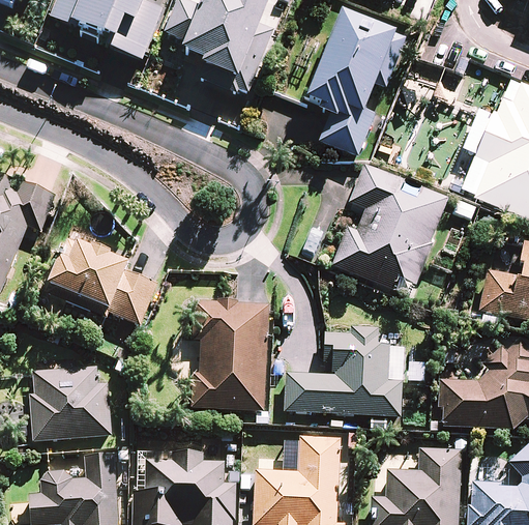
[(78,33),(99,42),(103,34),(114,39),(110,48),(141,61),(143,56),(165,9),(143,0),(58,0),(52,16),(80,28),(78,33)]
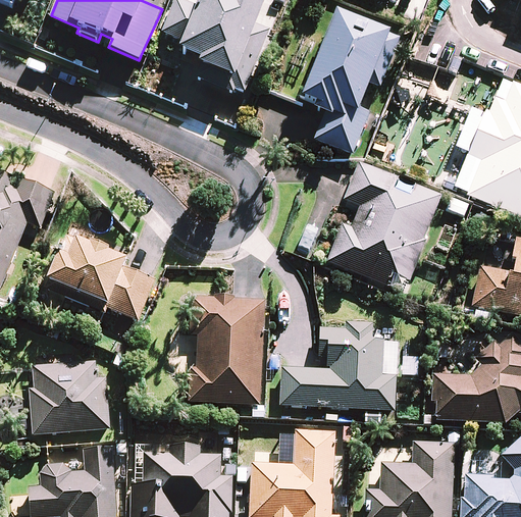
[(313,107),(325,111),(315,137),(352,152),(370,106),(361,102),(369,80),(380,84),(400,36),(335,10),(302,95),(315,100),(313,107)]
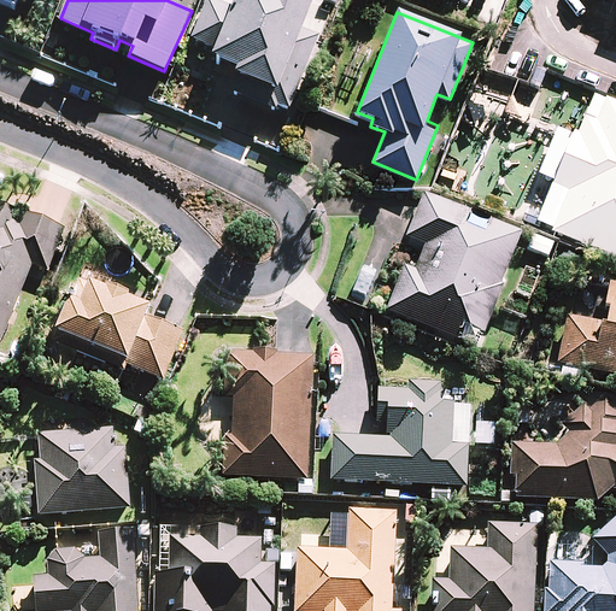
[(615,100),(594,92),(578,134),(557,125),(539,170),(556,176),(538,221),(615,252),(615,100)]
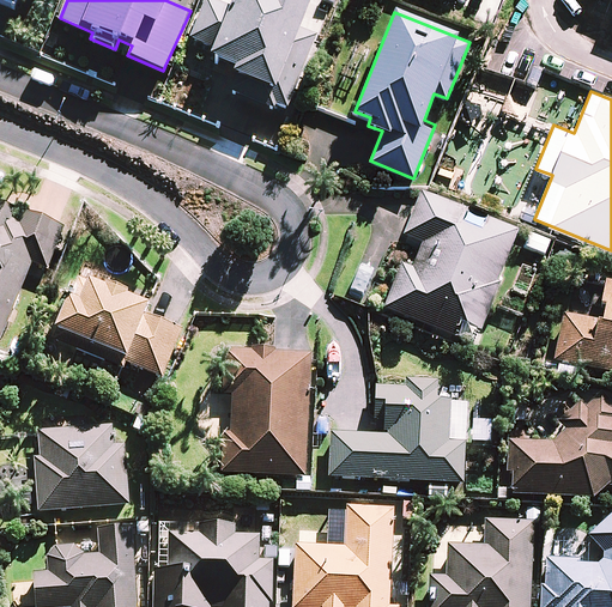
[(519,226),(422,188),(405,231),(424,238),(414,265),(403,260),(386,305),(476,339),(519,226)]
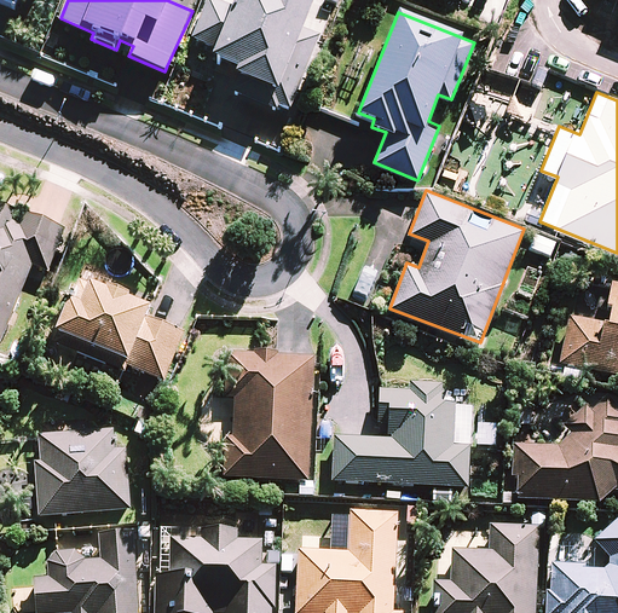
[(0,339),(32,260),(48,267),(65,226),(0,200),(0,339)]
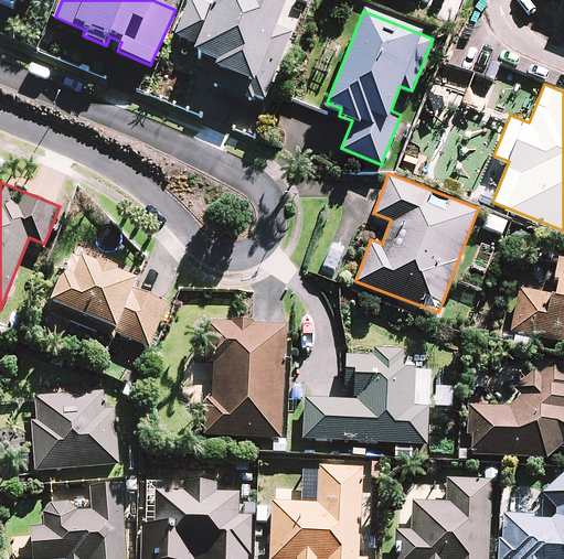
[(511,218),(488,207),(480,224),(503,235),(511,218)]
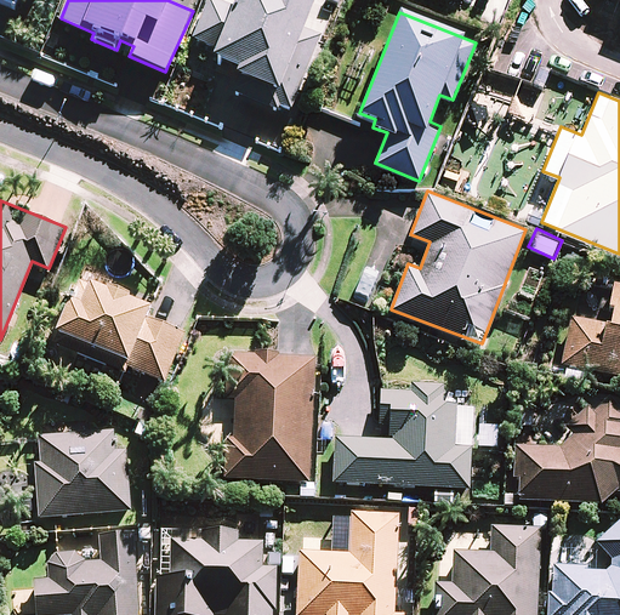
[(149,306),(79,277),(57,331),(128,359),(126,363),(164,379),(185,329),(146,314),(149,306)]
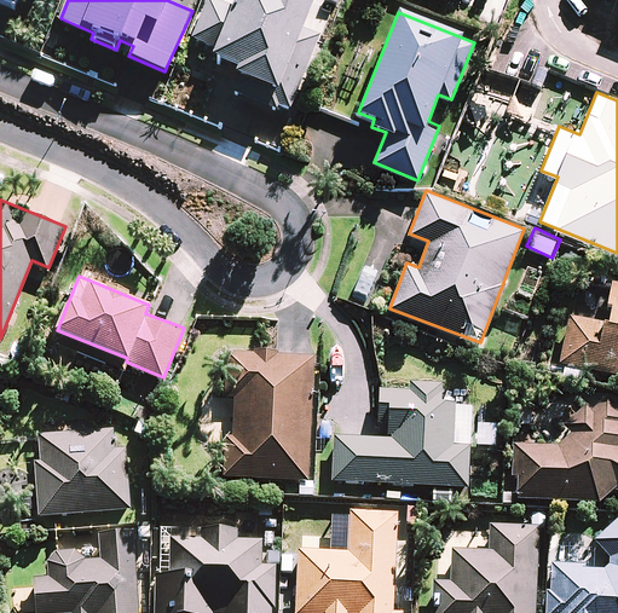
[(617,282),(612,281),(605,321),(570,314),(560,360),(617,371),(617,282)]
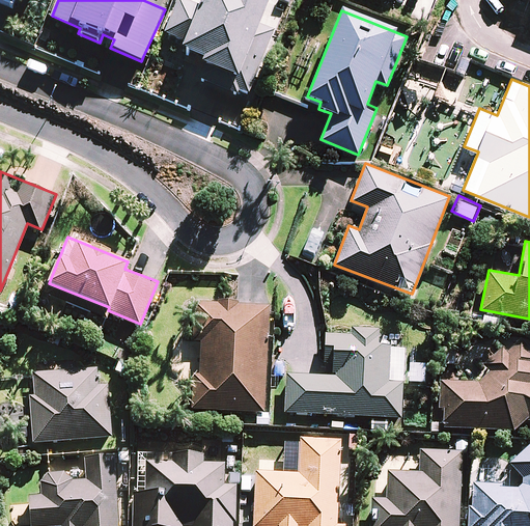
[(271,303),(196,299),(194,337),(202,338),(200,371),(196,371),(194,406),(265,410),(271,303)]
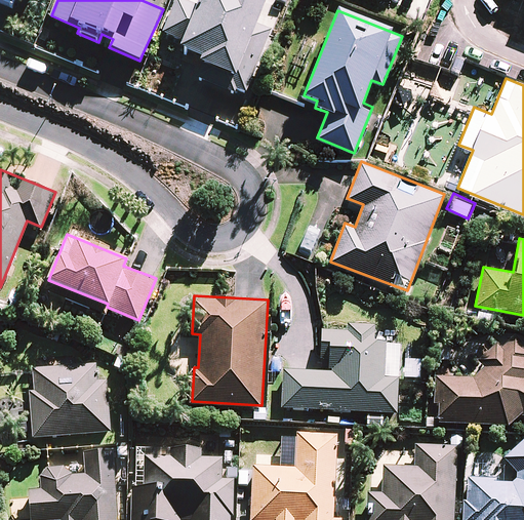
[(374,323),(347,322),(347,328),(322,327),(321,356),(330,356),(329,369),(283,367),(282,406),(397,410),(398,374),(385,374),(386,341),(373,340),(374,323)]
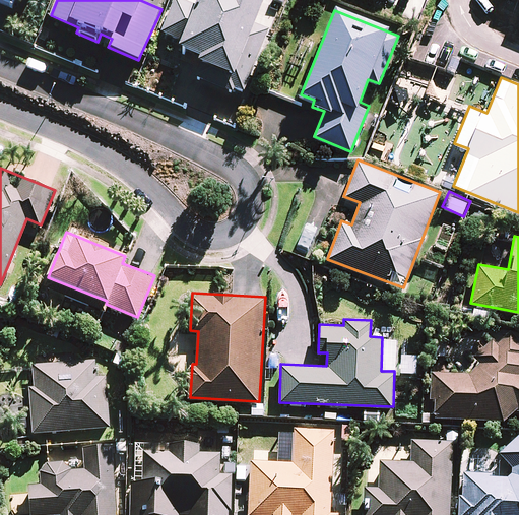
[(474,358),(478,363),(475,366),(467,373),(448,372),(430,371),(428,397),(436,397),(435,414),(504,420),(515,408),(518,408),(518,337),(511,329),(497,342),(494,339),(474,358)]
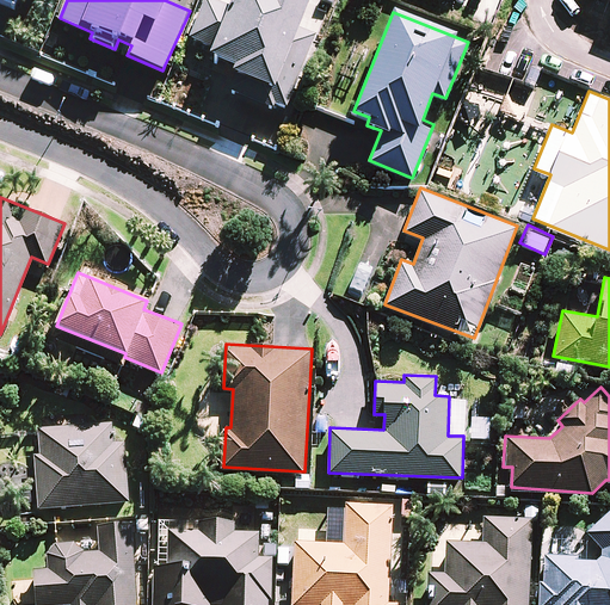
[(129,500),(124,420),(39,426),(41,451),(36,451),(39,506),(129,500)]
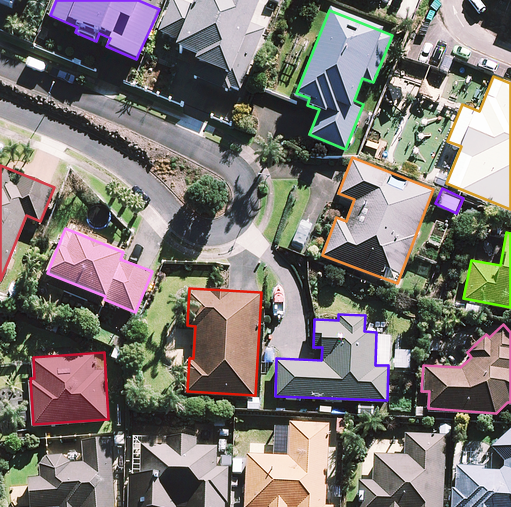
[(276,423),(275,453),(247,452),(245,506),(246,506),(331,506),(333,468),(327,467),(329,421),(290,420),(290,423),(276,423)]
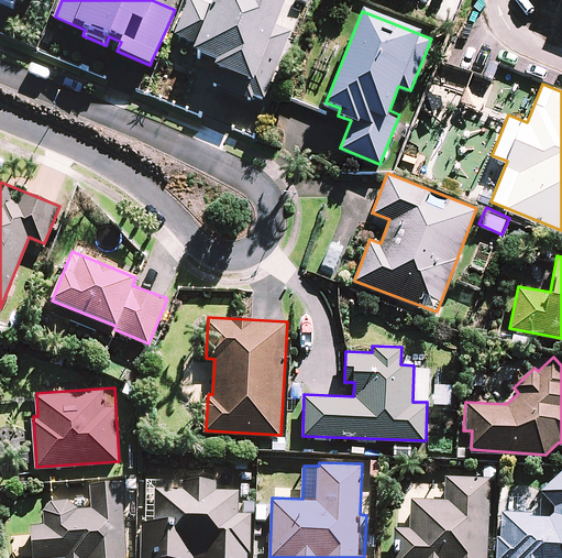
[(552,514),(499,512),(496,557),(561,557),(561,468),(541,491),(553,502),(552,514)]
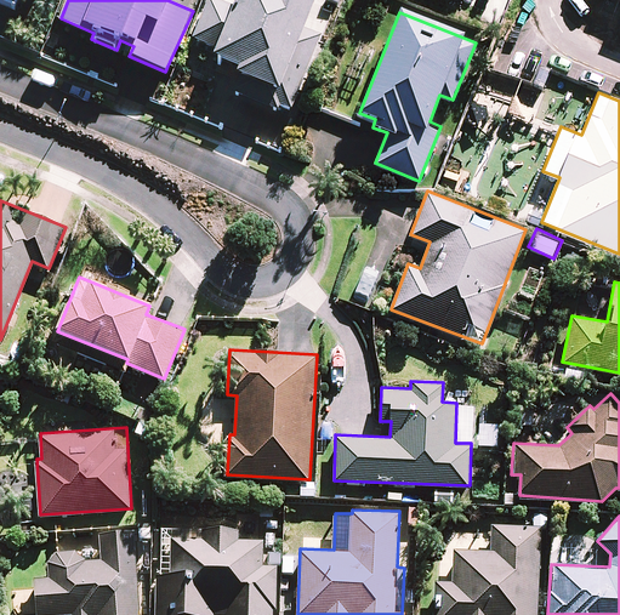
[(538,614),(542,528),(495,525),(456,524),(454,580),(436,579),(433,614),(538,614)]
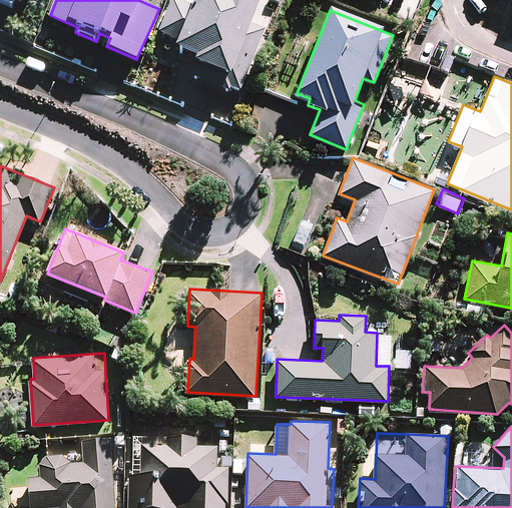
[(69,460),(68,455),(40,457),(41,476),(29,477),(31,507),(59,506),(59,507),(114,507),(110,437),(83,439),(83,451),(84,460),(69,460)]
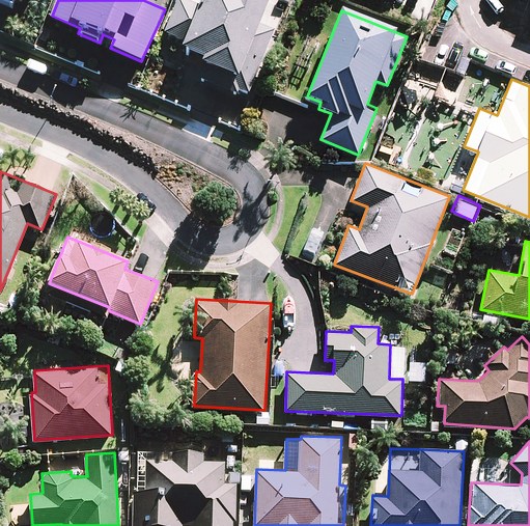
[(149,460),(148,469),(147,491),(136,491),(133,525),(233,525),(236,482),(242,483),(243,469),(224,468),(225,455),(174,452),(174,462),(149,460)]
